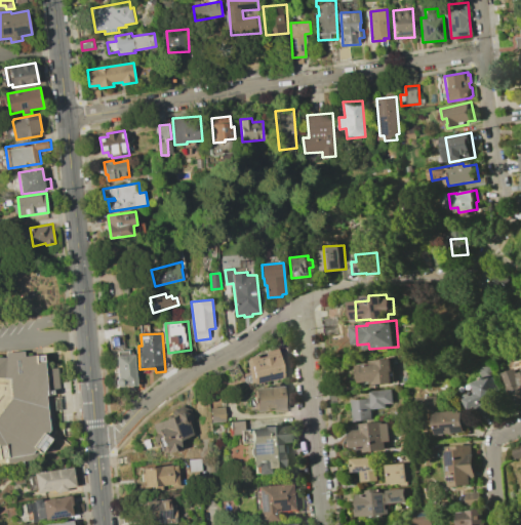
[(0,458),(32,454),(36,449),(41,453),(52,440),(50,438),(55,432),(53,395),(62,394),(59,367),(46,368),(45,355),(25,357),(25,351),(7,353),(7,358),(0,357),(0,377),(11,378),(12,398),(0,414),(0,458)]
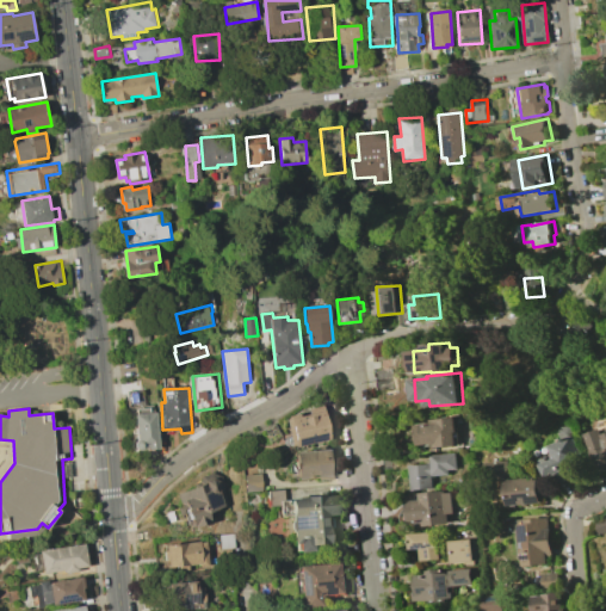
[(325,408),(332,439),(297,446),(290,417),(325,408)]
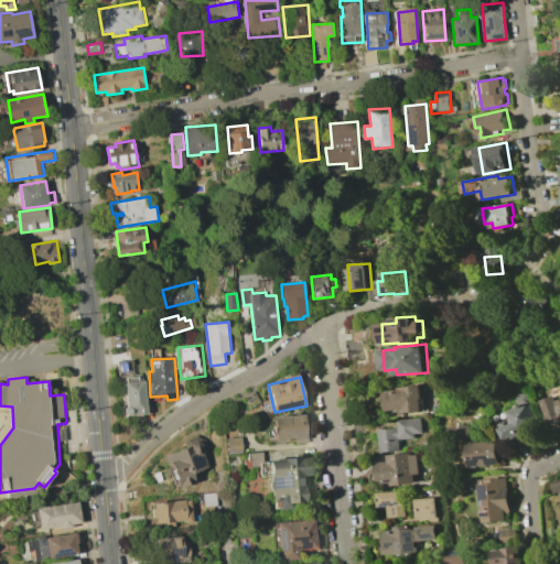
[(146,380),(148,414),(128,416),(126,382),(146,380)]
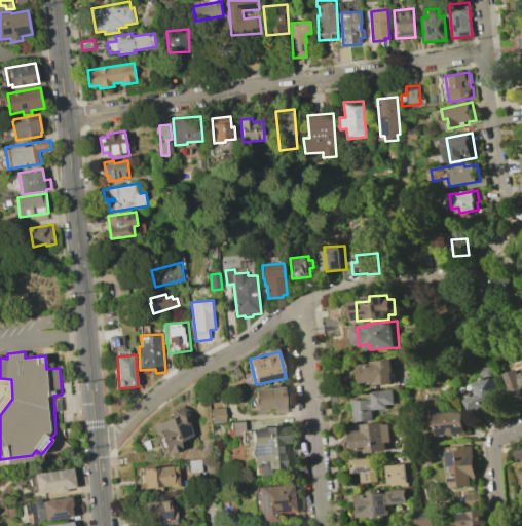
[(375,364),(375,362),(395,360),(396,372),(395,372),(396,384),(375,386),(374,382),(363,383),(362,366),(375,364)]
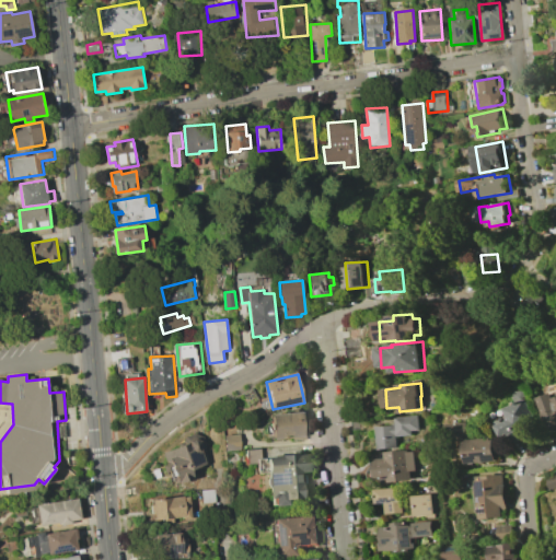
[(555,399),(552,393),(539,398),(553,435),(555,434),(555,399)]
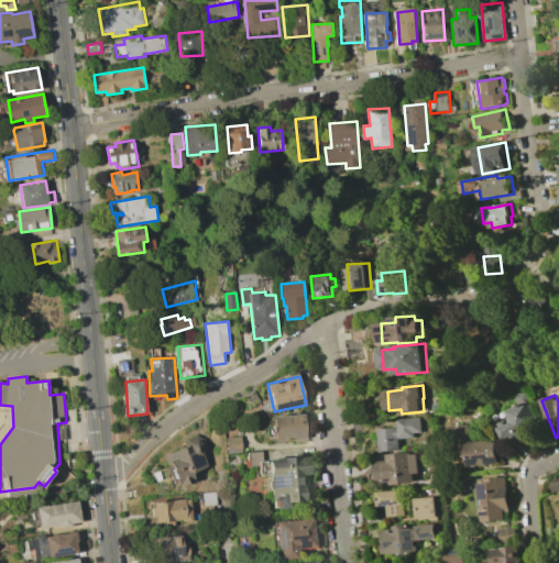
[(543,423),(532,400),(510,411),(514,421),(502,427),(508,441),(543,423)]
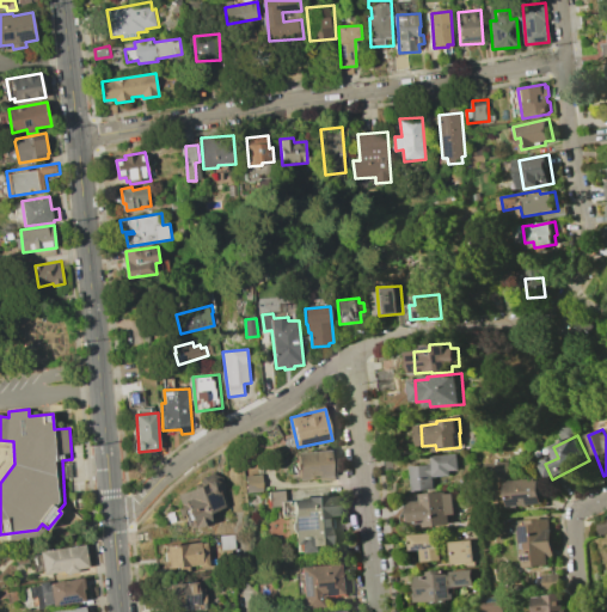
[(296,453),(331,450),(333,478),(299,482),(296,453)]
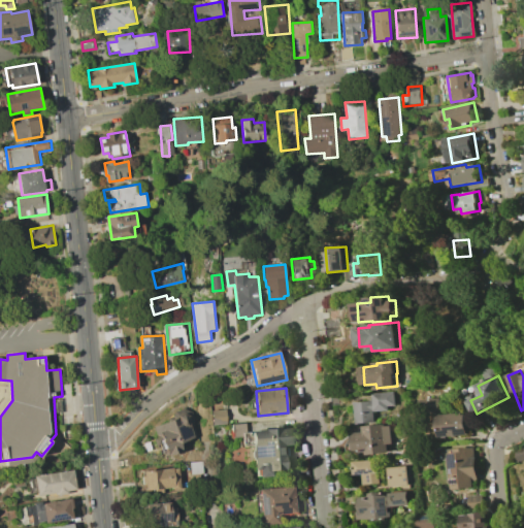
[(378,400),(378,393),(398,392),(399,405),(391,405),(392,409),(378,410),(379,422),(361,424),(360,402),(378,400)]
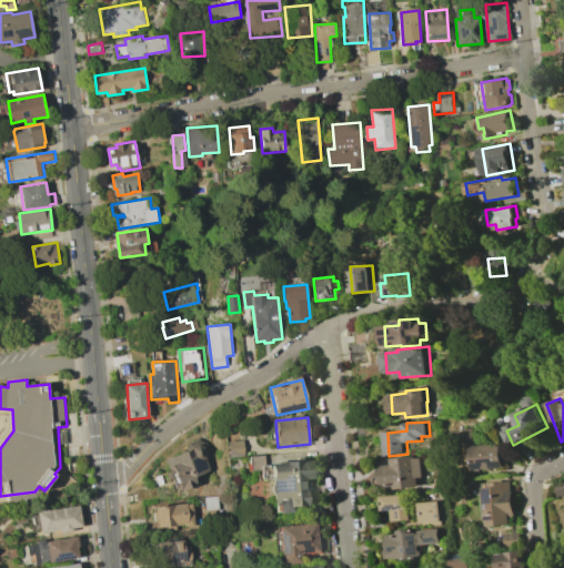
[(479,427),(480,440),(457,443),(456,429),(479,427)]
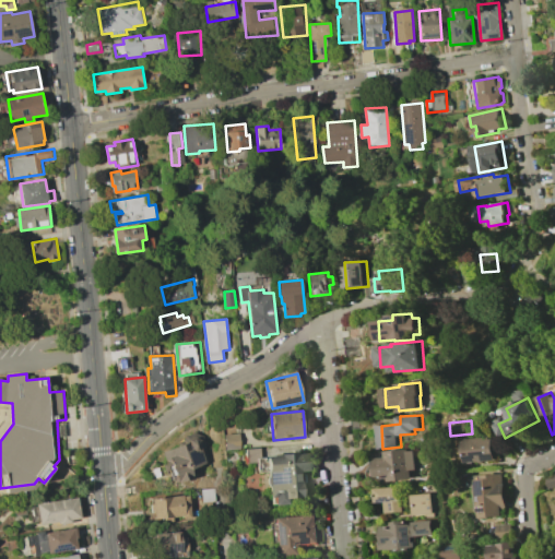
[(163,452),(180,445),(179,443),(185,441),(182,437),(201,429),(209,449),(204,450),(209,463),(192,470),(195,477),(176,485),(163,452)]
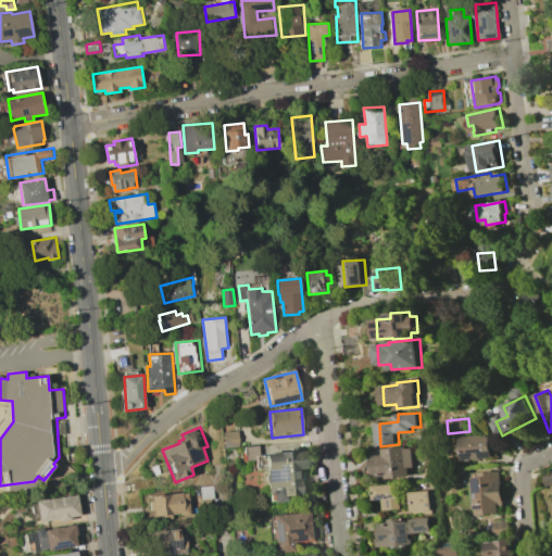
[(239,431),(240,446),(225,447),(223,433),(239,431)]
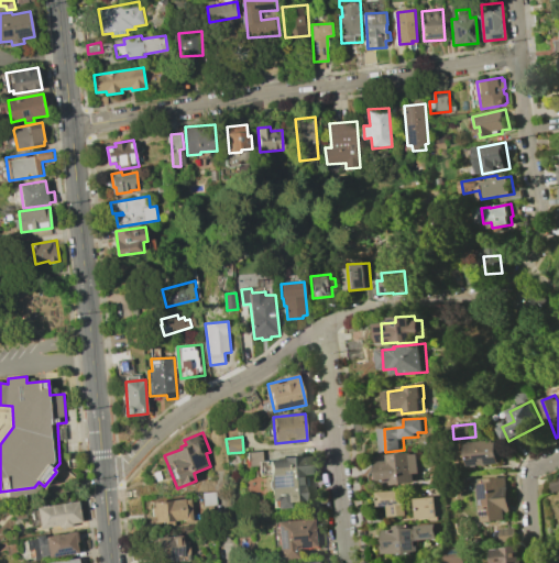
[(470,442),(500,440),(502,463),(472,466),(470,442)]
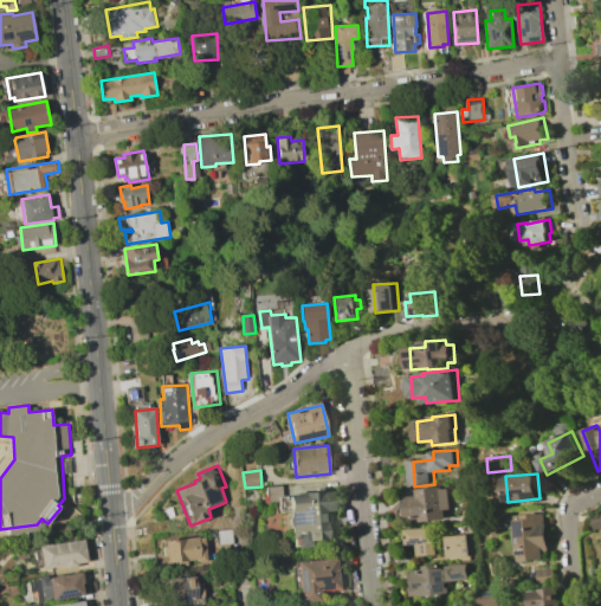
[(284,485),(284,496),(289,496),(289,494),(335,490),(337,510),(334,510),(334,521),(330,522),(331,537),(312,540),(314,545),(299,546),(299,540),(292,541),(290,511),(286,511),(285,501),(269,502),(267,487),(284,485)]
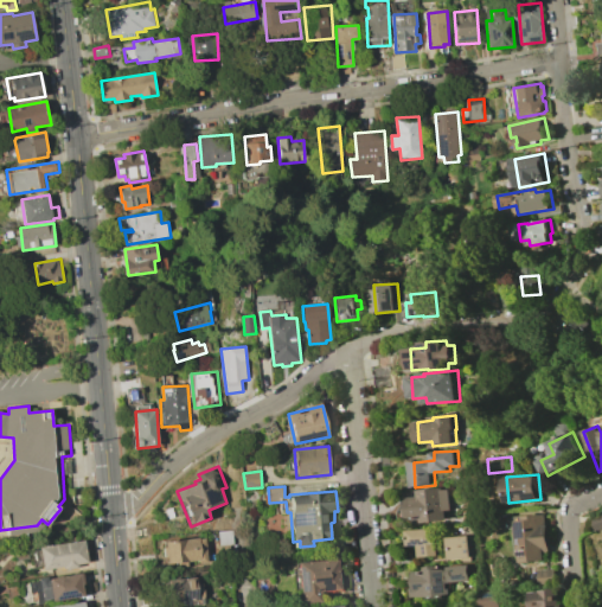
[(410,494),(423,493),(422,490),(448,487),(448,490),(453,489),(455,510),(449,510),(450,521),(426,523),(424,519),(412,521),(410,494)]
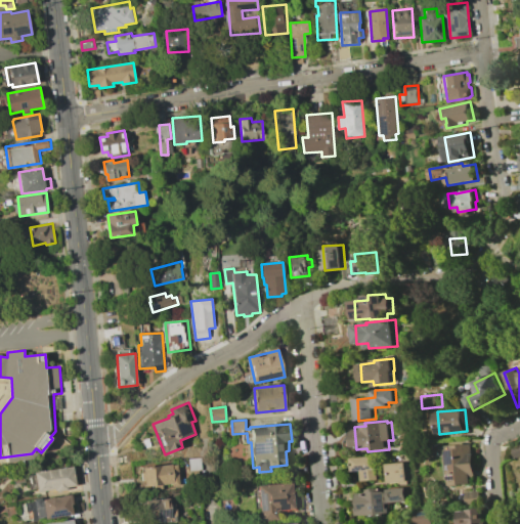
[(455,449),(453,446),(475,444),(478,477),(473,477),(474,484),(452,485),(448,450),(455,449)]
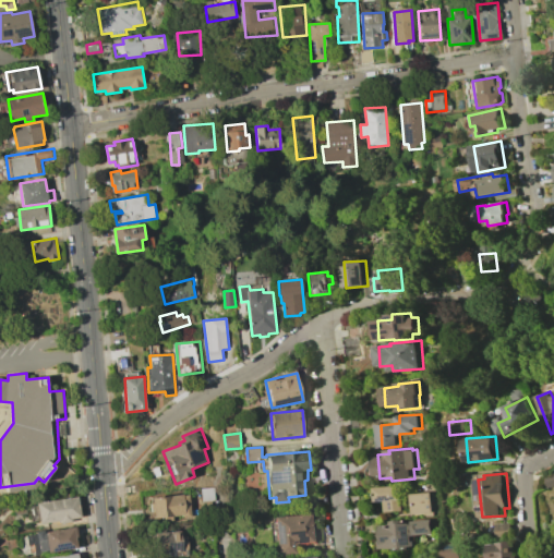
[(401,486),(404,510),(387,511),(386,501),(378,502),(377,488),(401,486)]
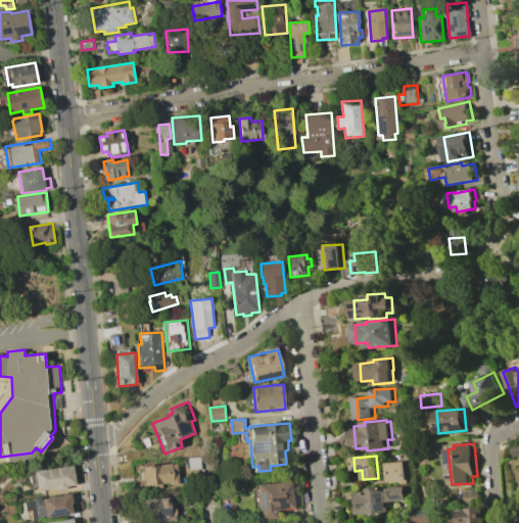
[(189,458),(202,457),(203,469),(190,470),(189,458)]
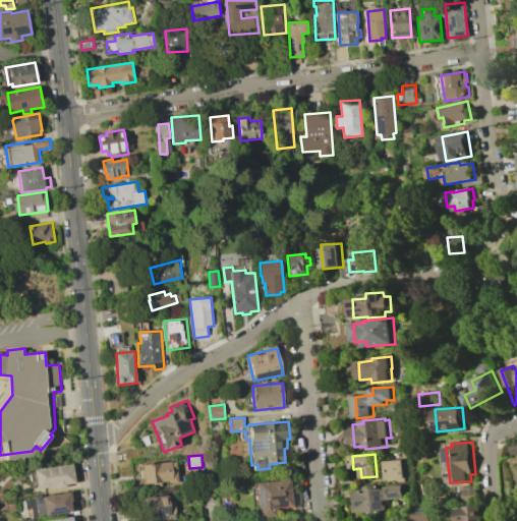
[(404,460),(406,478),(388,480),(386,462),(404,460)]
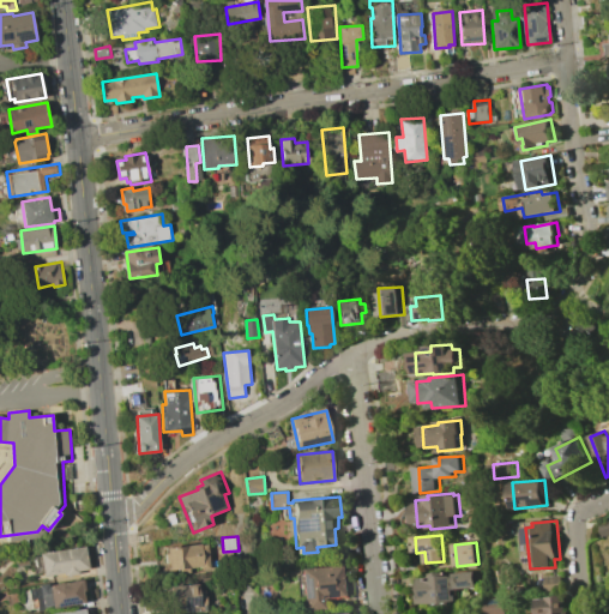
[(210,545),(211,569),(202,570),(200,567),(170,570),(168,548),(210,545)]
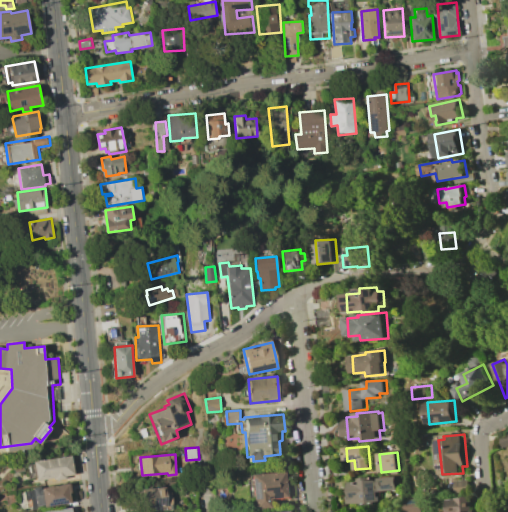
[(72,455),(75,475),(66,476),(66,479),(56,480),(55,478),(37,481),(34,461),(72,455)]
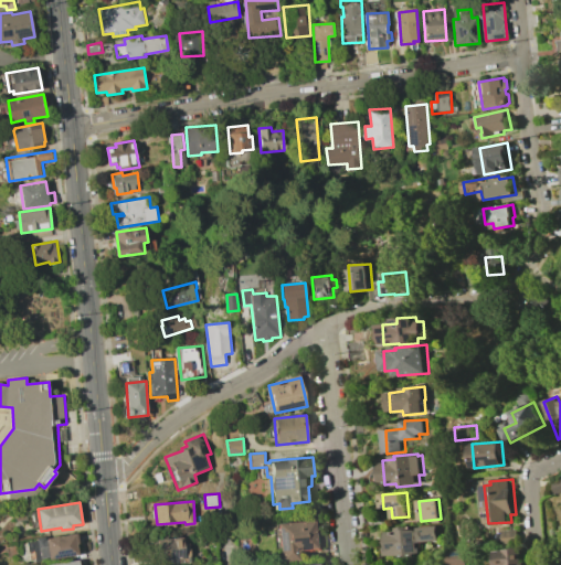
[(316,519),(319,548),(299,551),(300,561),(281,562),(277,523),(316,519)]
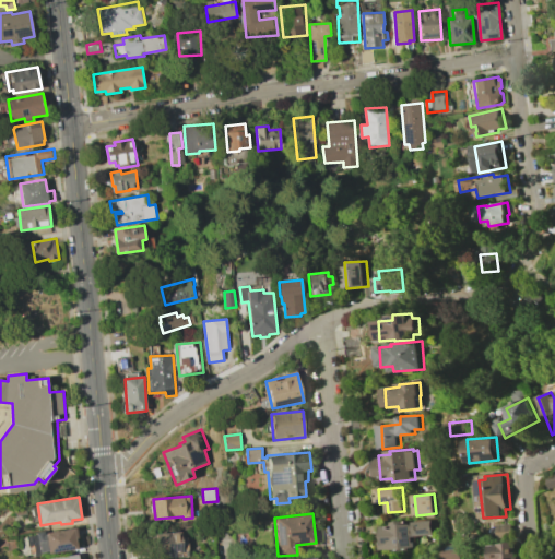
[(384,526),(394,525),(393,522),(405,521),(405,524),(415,523),(415,522),(434,520),(435,535),(415,536),(415,542),(417,542),(418,547),(386,550),(384,526)]
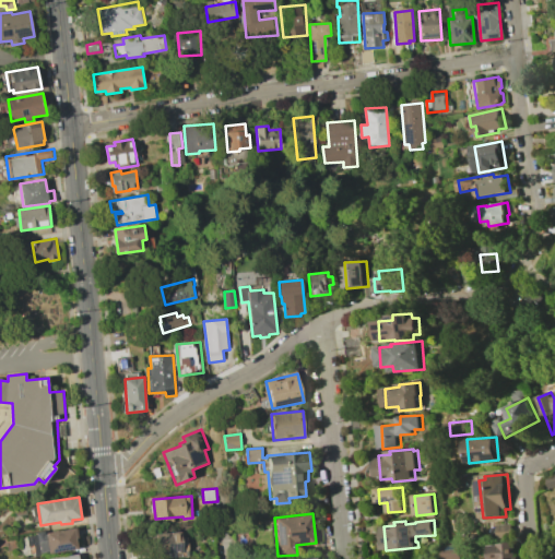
[(516,524),(517,536),(502,537),(500,525),(516,524)]
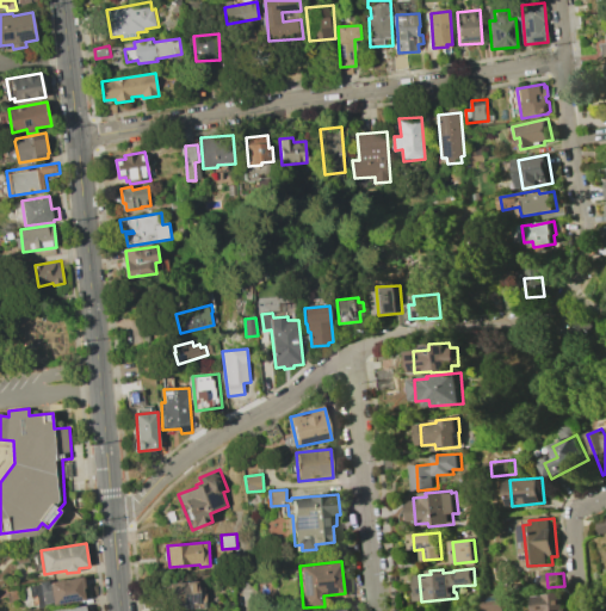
[(42,585),(41,582),(84,576),(85,587),(84,587),(85,600),(57,604),(57,606),(39,609),(39,606),(32,606),(30,587),(42,585)]
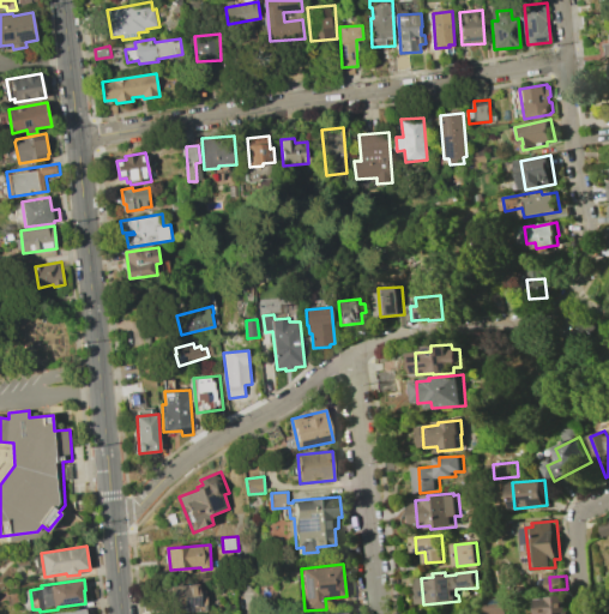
[(199,584),(199,590),(206,590),(207,612),(184,613),(184,608),(172,609),(170,587),(199,584)]
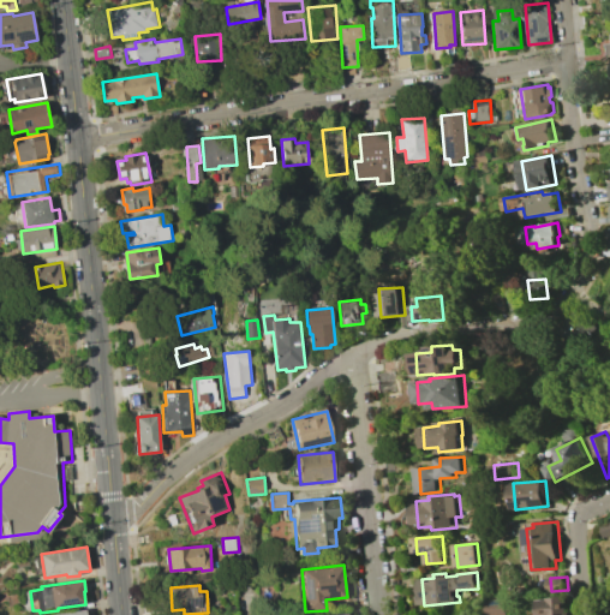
[(507,595),(508,614),(488,614),(486,597),(507,595)]
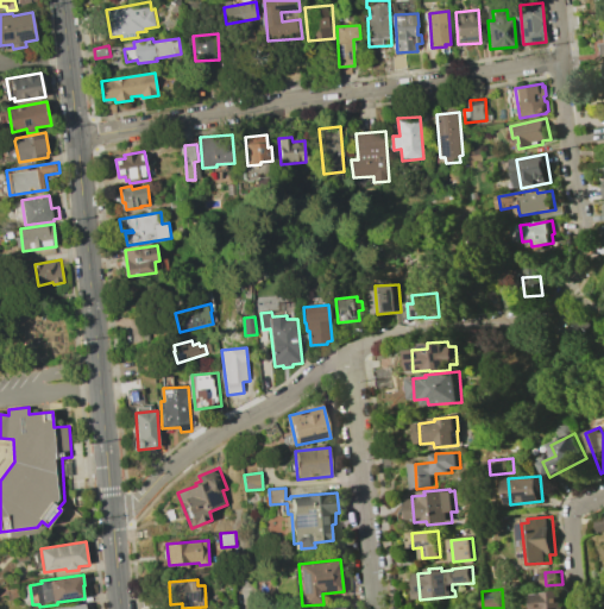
[(547,594),(547,591),(568,590),(570,608),(536,608),(536,595),(547,594)]
